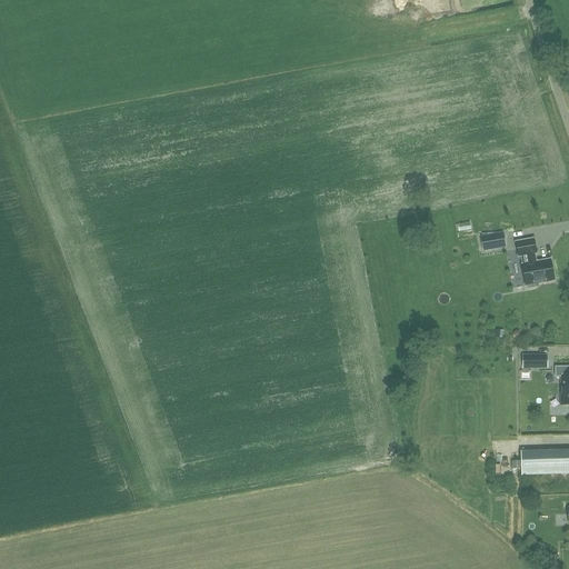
[(538,285),(555,281),(551,259),(537,261),(536,255),(537,255),(535,238),(515,241),(517,258),(521,258),(522,263),(521,265),(525,287),(527,287),(527,289),(539,287),(538,285)]
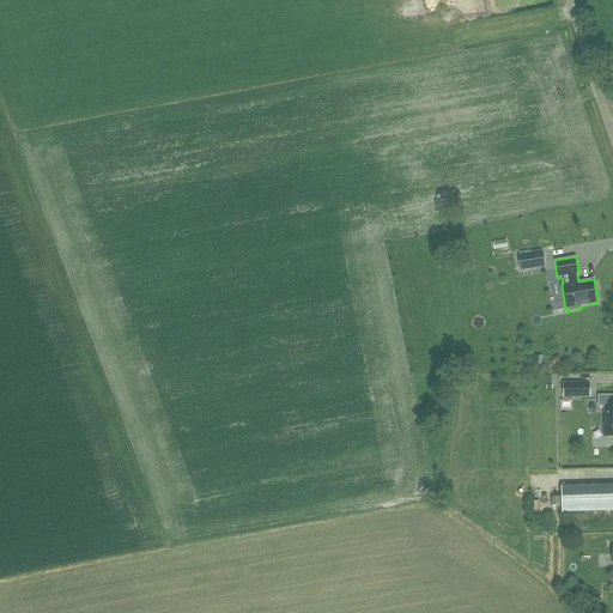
[(577,327),(586,329),(588,317),(581,316),(577,327)]
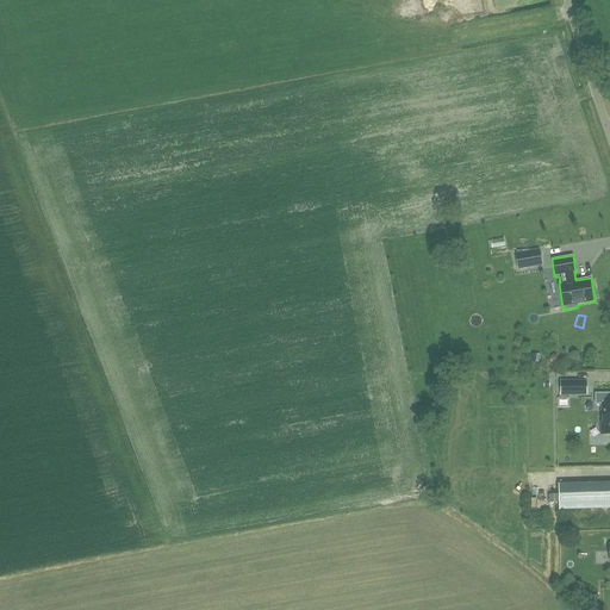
[(586,396),(585,380),(560,381),(561,396),(586,396)]
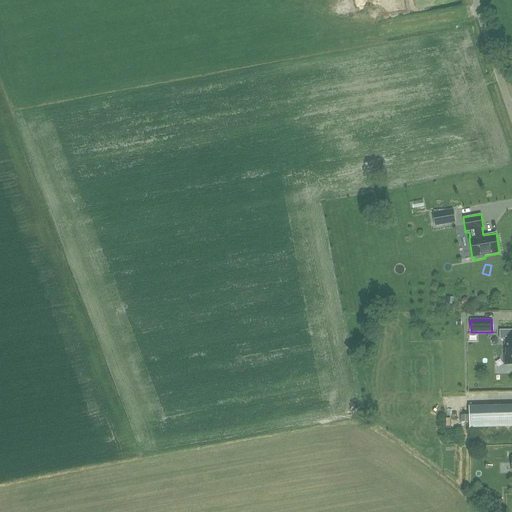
[(511,330),(499,331),(500,339),(503,339),(504,366),(511,365),(511,330)]
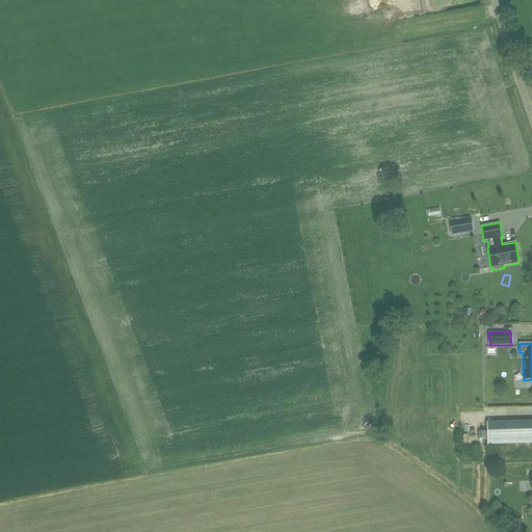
[(488,445),(531,443),(531,421),(487,423),(488,445)]
